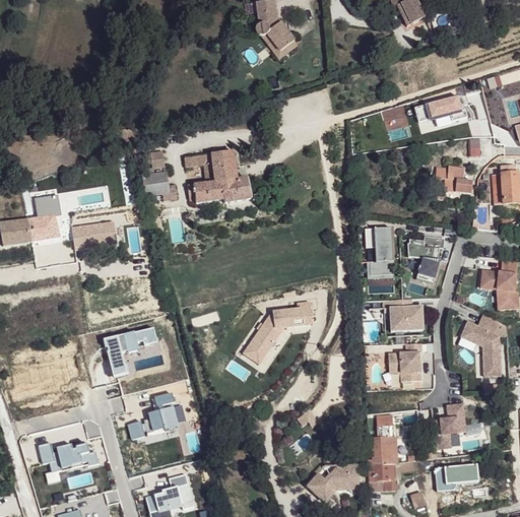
[(258,19),(276,11),(274,0),(255,0),(258,19)]
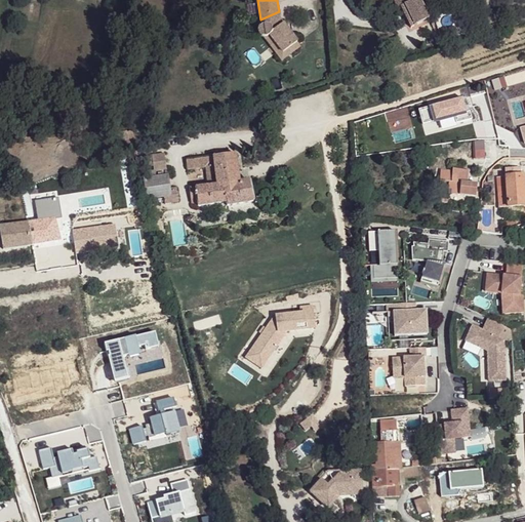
[(403,4),(401,0),(393,0),(406,28),(410,26),(400,5),(403,4)]
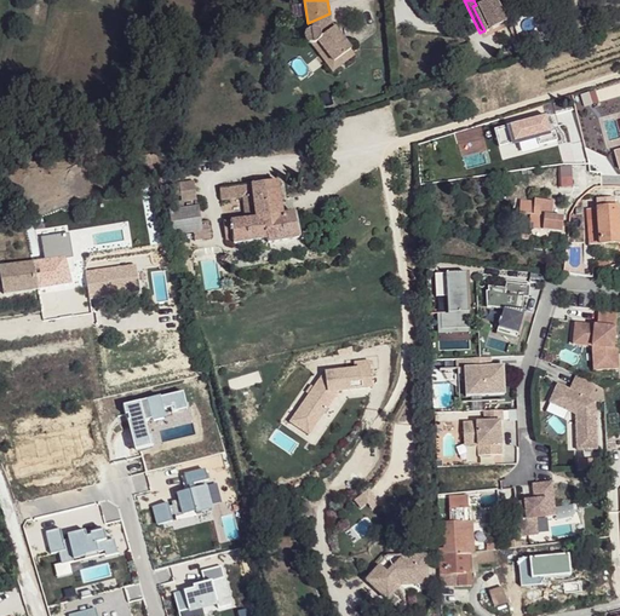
[(474,0),(476,5),(472,6),(484,30),(507,21),(497,0),(474,0)]
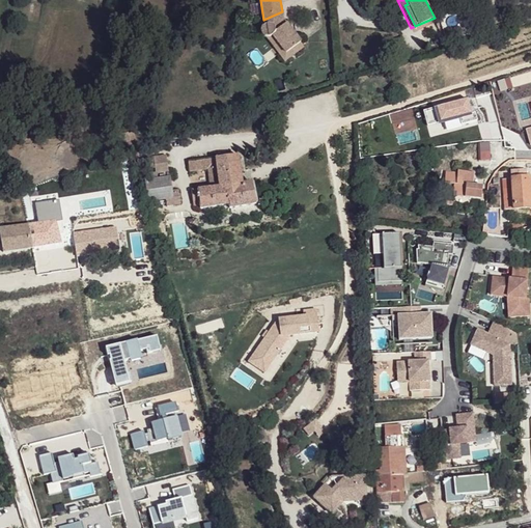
[(503,7),(487,10),(492,24),(506,20),(503,7)]
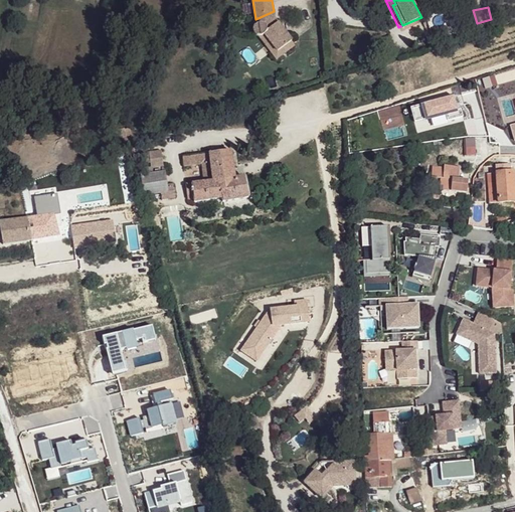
[(255,19),(255,22),(253,25),(253,28),(254,30),(259,33),(262,34),(265,32),(276,49),(292,38),(274,14),(274,11),(255,19)]
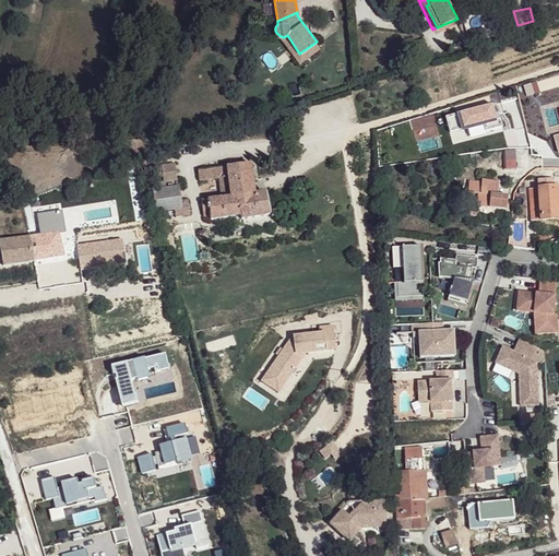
[(281,36),(299,62),(320,46),(317,42),(299,54),(287,35),(284,37),(281,36)]
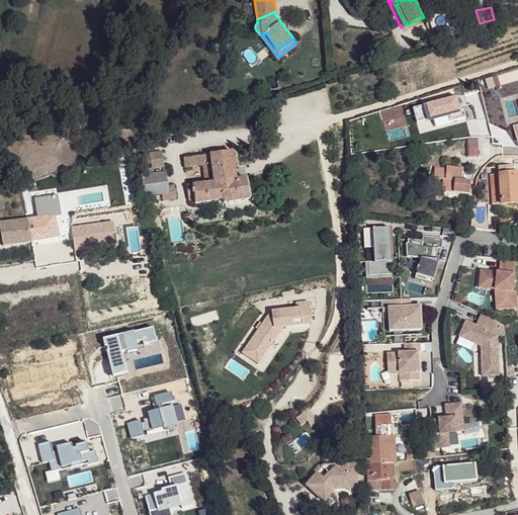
[(124,127),(112,131),(113,138),(126,135),(124,127)]
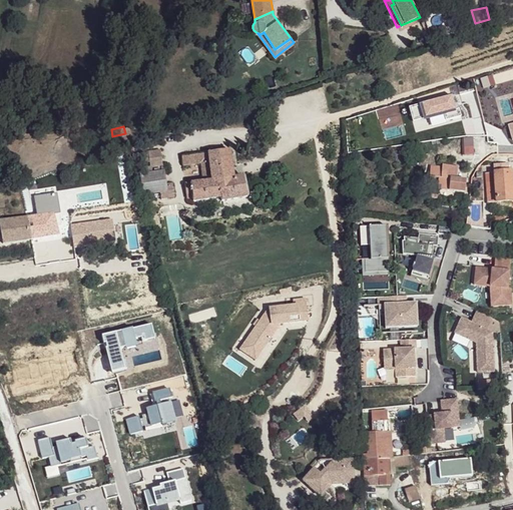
[(463,136),(464,152),(474,152),(473,135),(463,136)]
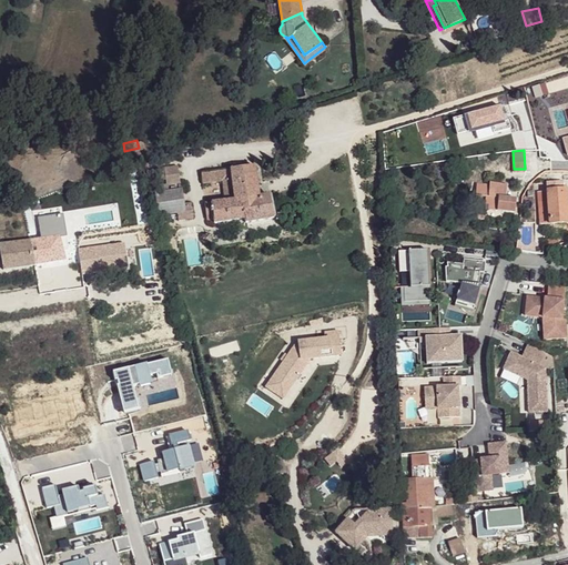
[(164,165),(166,182),(180,180),(178,163),(164,165)]
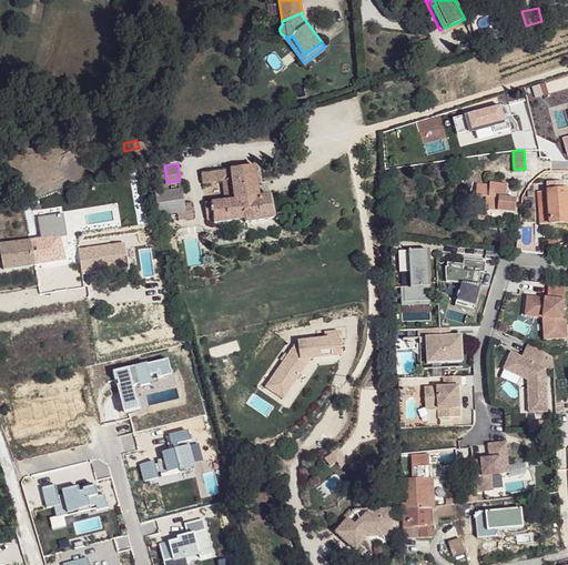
[(261,193),(259,193),(255,163),(202,170),(203,182),(223,179),(225,198),(205,201),(208,219),(213,218),(213,220),(244,217),(244,220),(274,214),(271,193),(280,192),(277,181),(261,183),(261,193)]
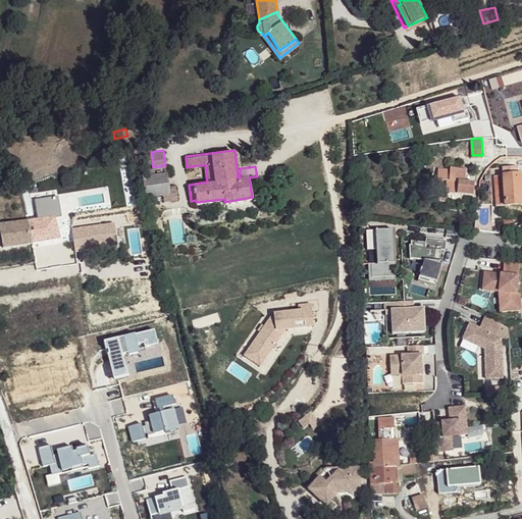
[(449,185),(448,191),(472,193),(473,179),(464,179),(465,174),(458,173),(459,166),(449,165),(449,167),(438,166),(437,176),(447,178),(446,185),(449,185)]
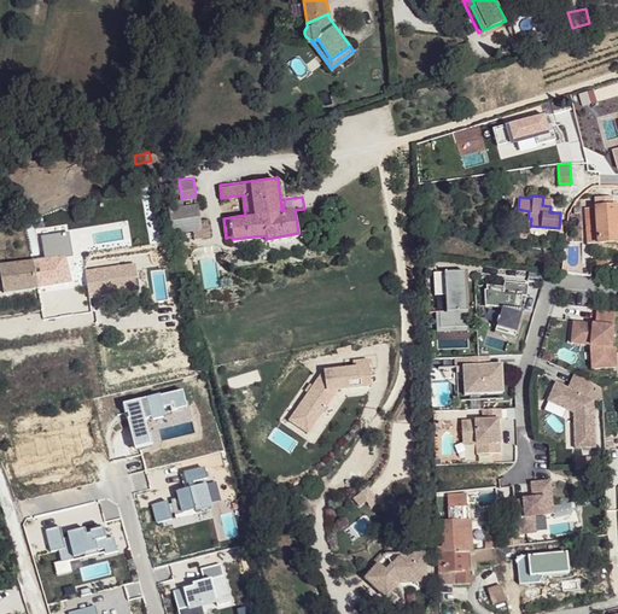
[(197,203),(170,208),(175,231),(193,228),(200,227),(199,220),(197,203)]
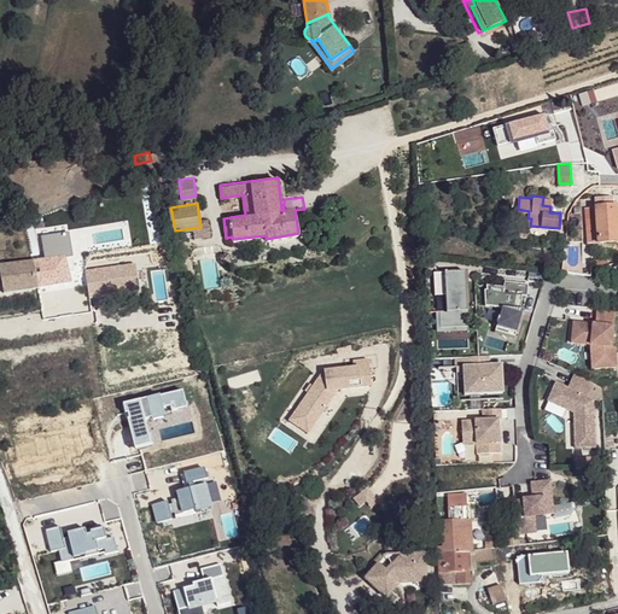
[(587,241),(617,240),(616,203),(584,205),(587,241)]
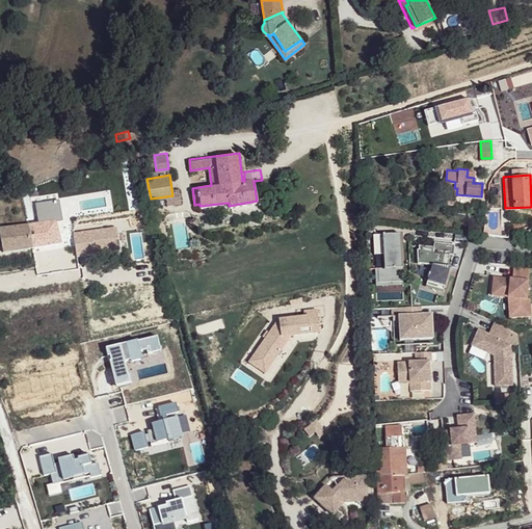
[(180,188),(171,189),(173,195),(166,196),(167,205),(182,203),(180,188)]
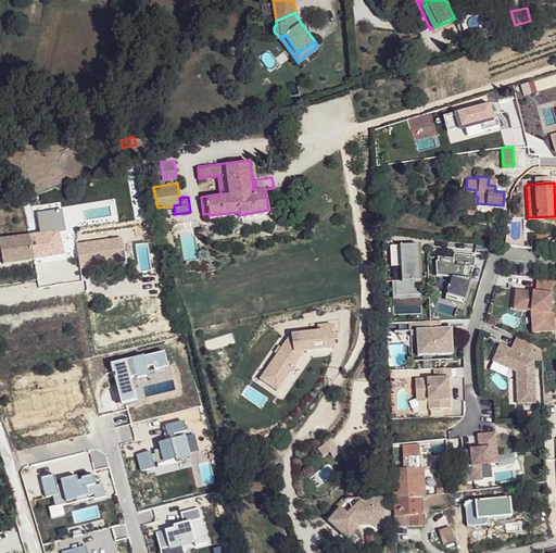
[(58,229),(64,228),(61,209),(35,212),(38,233),(58,229)]
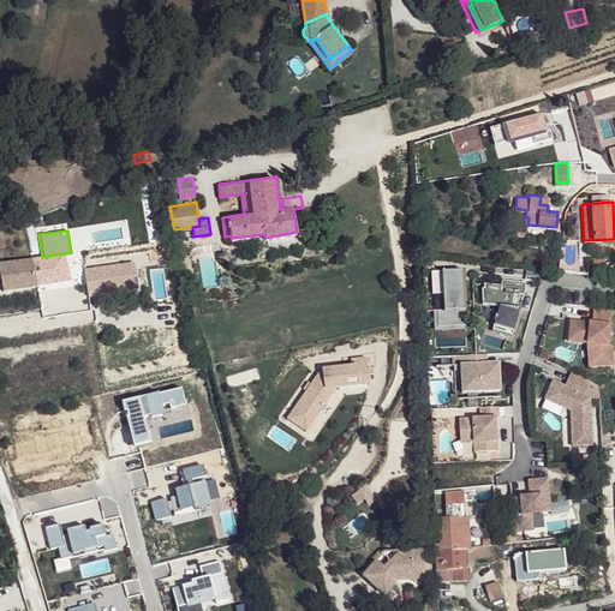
[(84,267),(105,264),(103,251),(83,255),(84,267)]
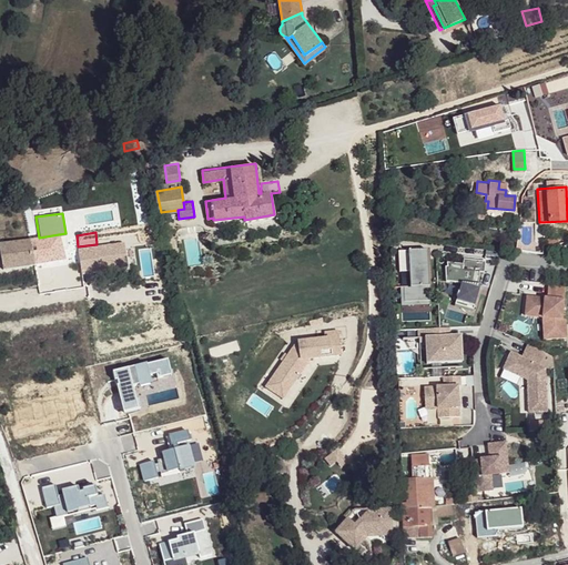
[(33,262),(63,258),(70,256),(69,250),(62,251),(59,234),(39,238),(29,239),(33,262)]
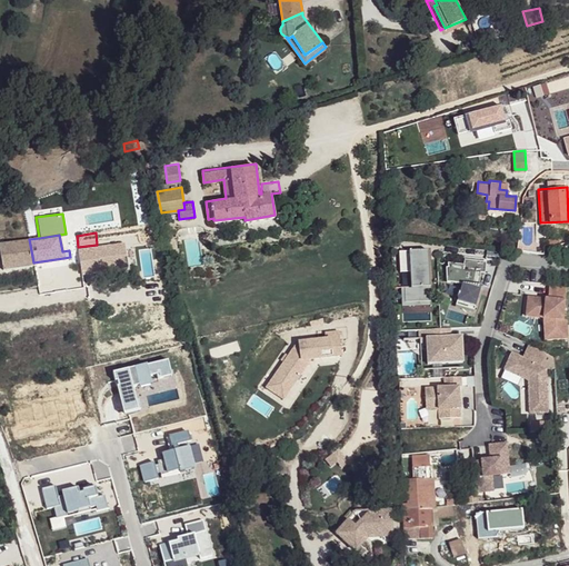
[(548,239),(548,250),(560,249),(559,238),(548,239)]
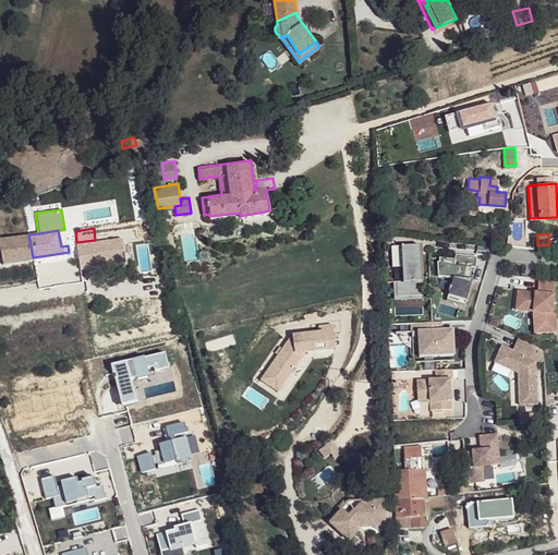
[(0,251),(2,263),(33,257),(28,234),(22,234),(13,236),(0,238),(0,251)]
